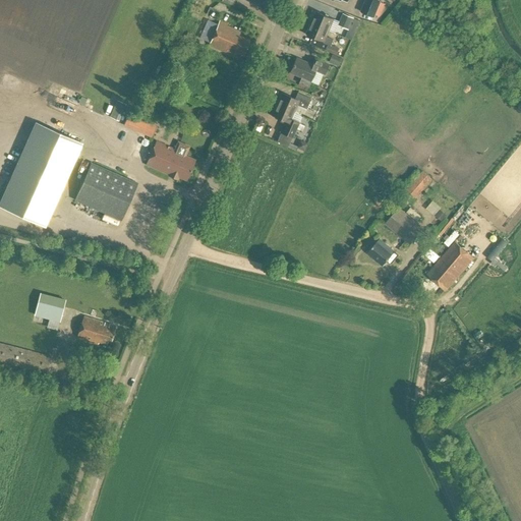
[(374,17),(375,15),(377,12),(381,13),(385,4),(381,2),(375,0),(365,0),(361,12),(374,17)]
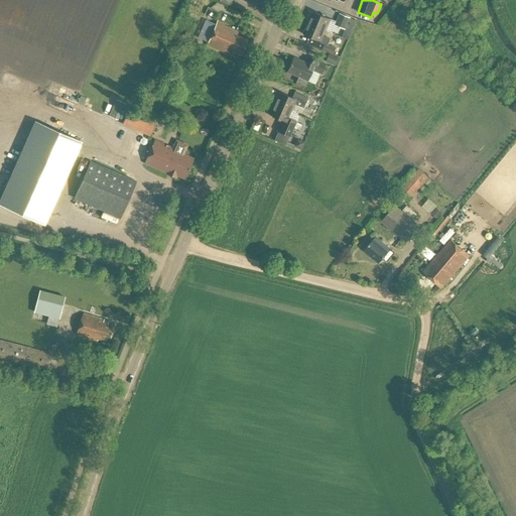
[(313,13),(308,25),(326,32),(331,20),(313,13)]
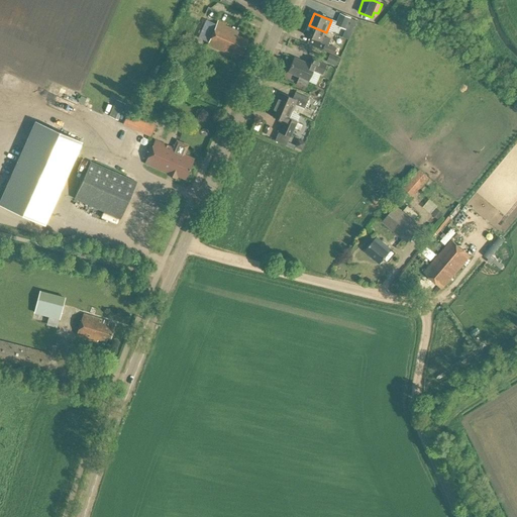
[(340,13),(335,25),(345,29),(351,18),(340,13)]
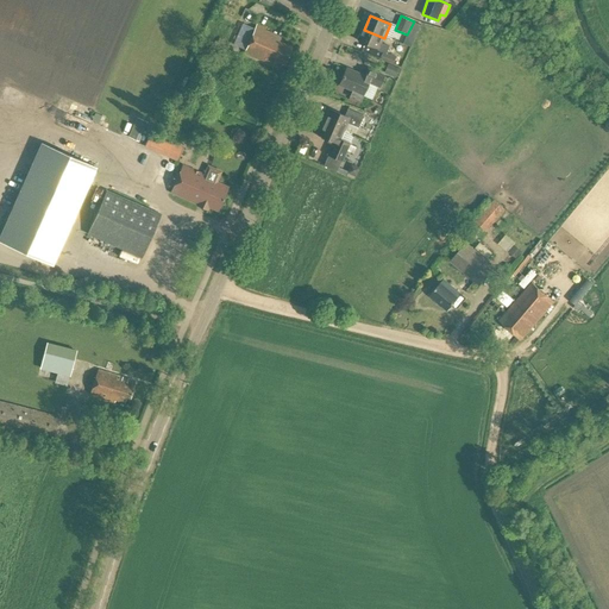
[(412,48),(421,25),(414,22),(407,35),(403,44),(412,48)]
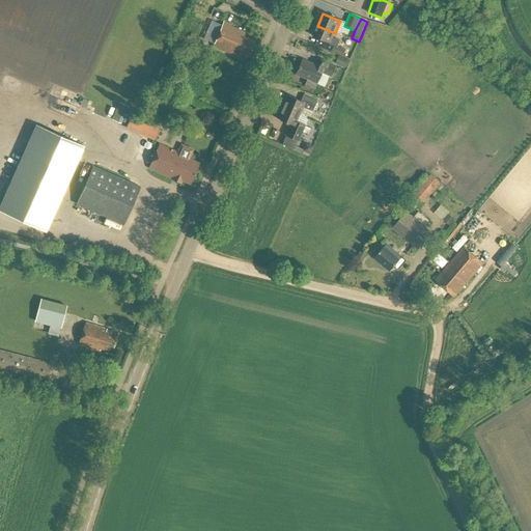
[(248,57),(254,43),(243,37),(245,33),(230,27),(231,25),(224,22),(213,46),(238,57),(240,54),(248,57)]
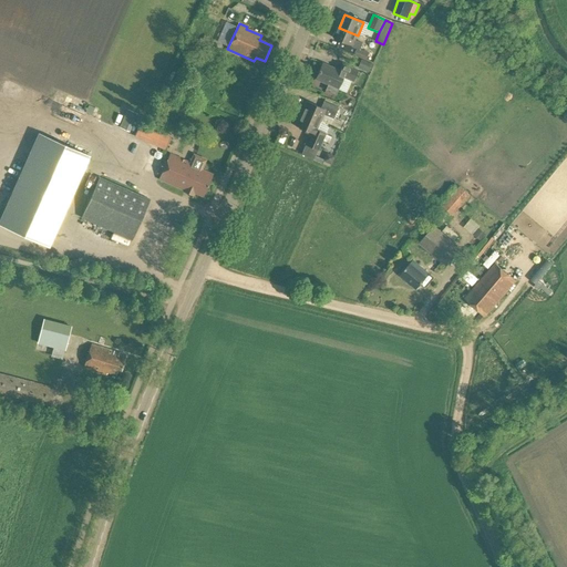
[(358,35),(339,28),(334,38),(358,48),(362,50),(364,43),(357,41),(359,35),(358,35)]
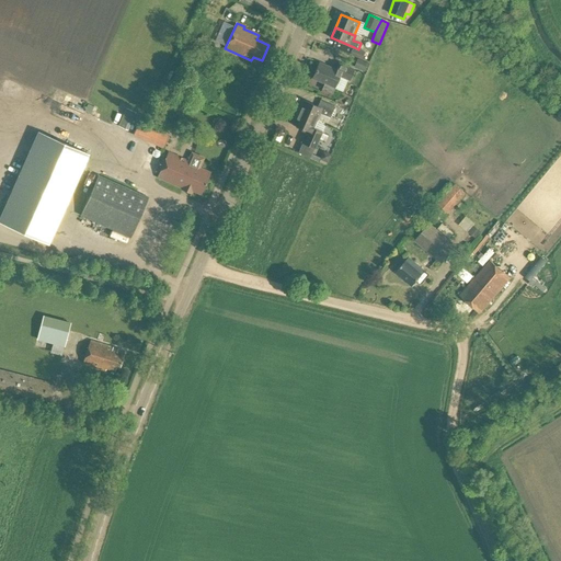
[(354,47),(351,55),(363,59),(366,53),(358,49),(354,47)]
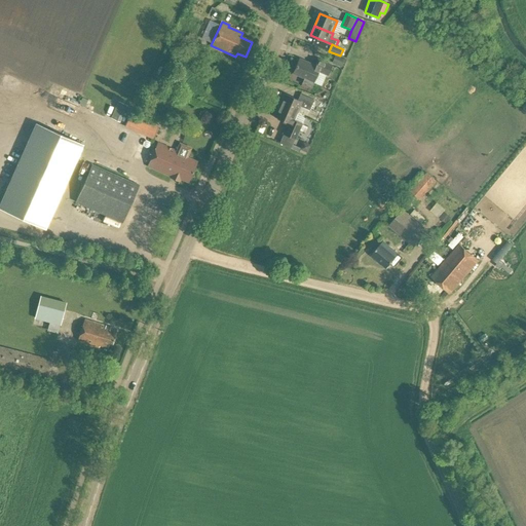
[(344,59),(335,54),(332,63),(341,67),(344,59)]
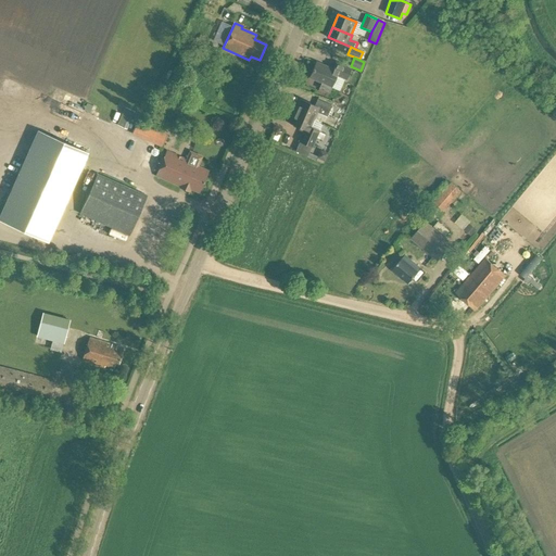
[(345,80),(351,70),(338,63),(335,71),(317,63),(311,78),(321,83),(318,89),(329,93),(331,88),(337,76),(345,80)]
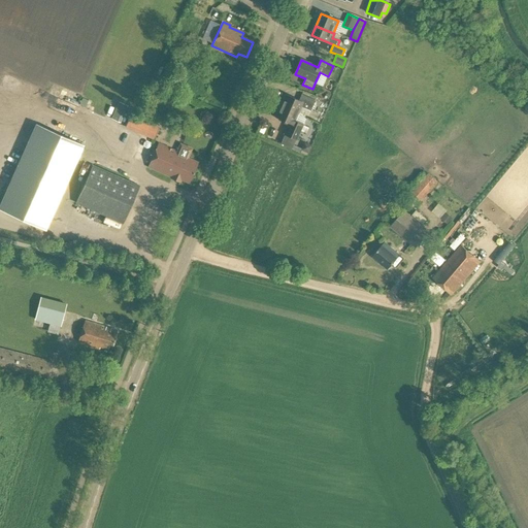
[(298,113),(300,106),(310,110),(315,100),(301,95),(298,100),(285,94),(279,105),(298,113)]
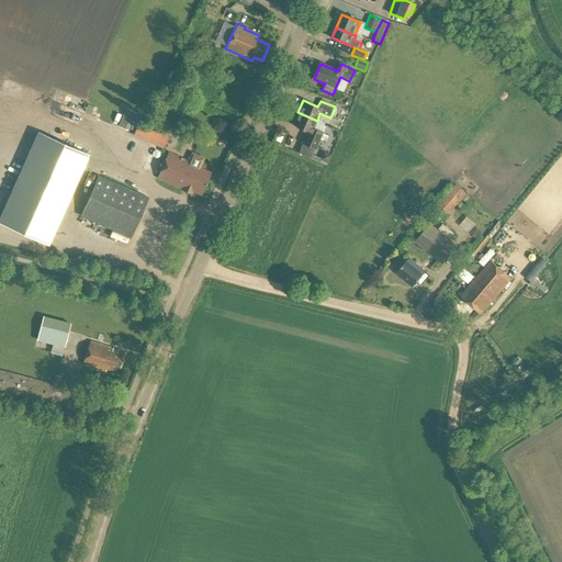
[(134,112),(126,109),(119,126),(126,130),(134,112)]
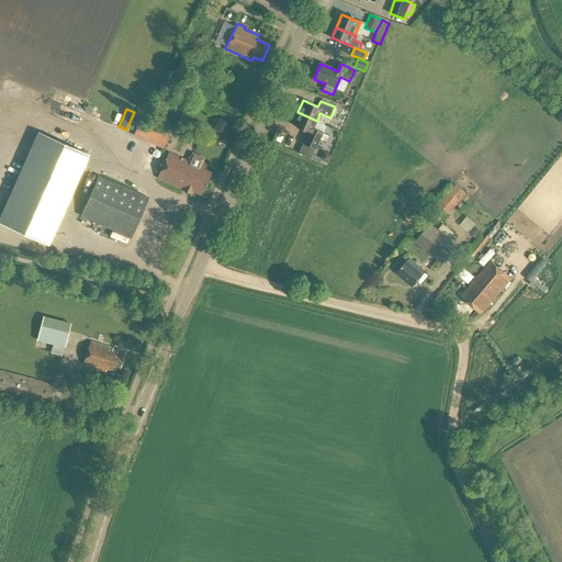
[(314,128),(317,121),(298,112),(292,125),(307,132),(302,144),(315,149),(323,132),(314,128)]
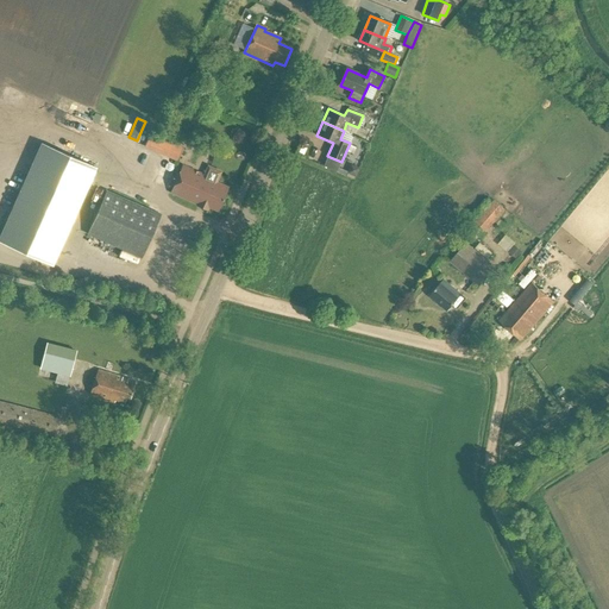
[(152,148),(157,137),(150,133),(145,144),(152,148)]
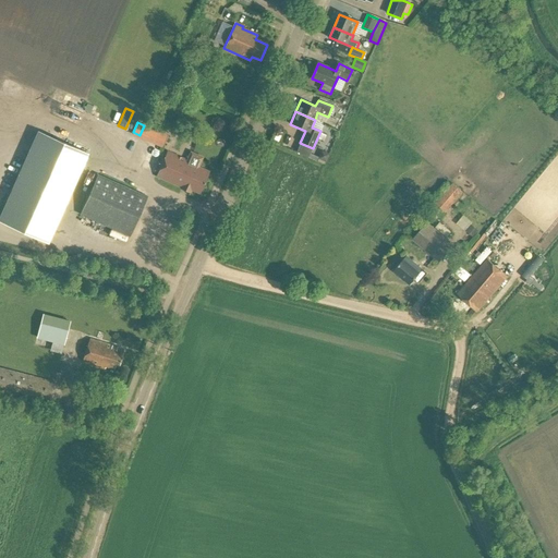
[(0,221),(48,243),(88,154),(38,131),(0,216),(0,221)]
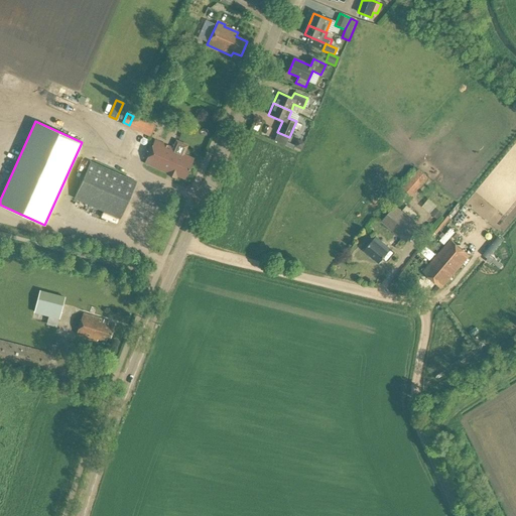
[(181,130),(184,123),(177,121),(175,128),(181,130)]
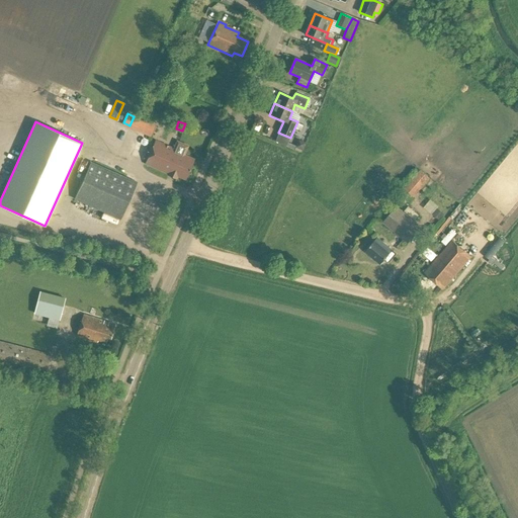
[(301,151),(306,143),(297,140),(294,147),(301,151)]
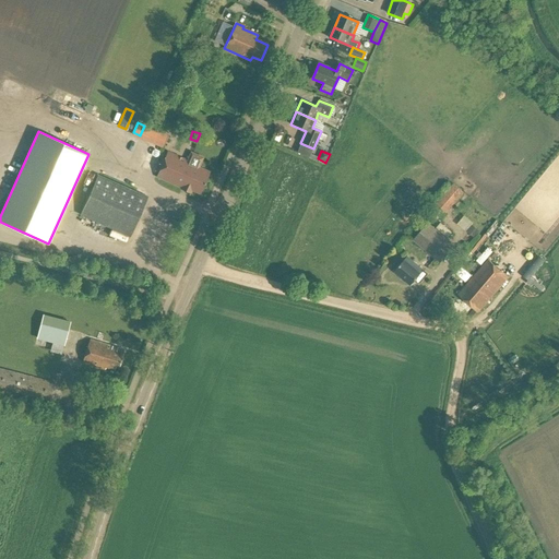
[(201,158),(190,153),(186,162),(166,152),(154,177),(179,188),(180,187),(190,191),(198,194),(207,174),(197,168),(201,158)]
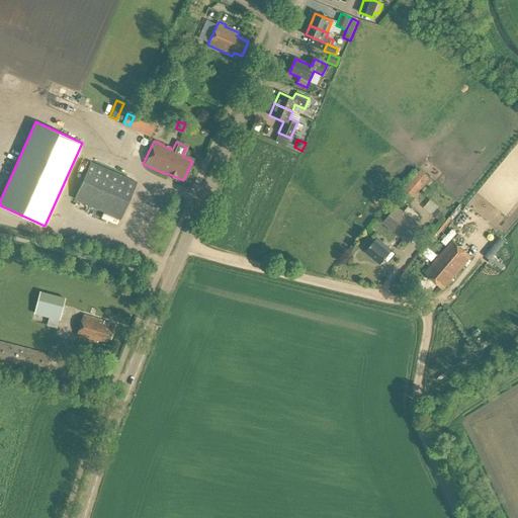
[(74,199),(120,221),(137,183),(91,162),(74,199)]
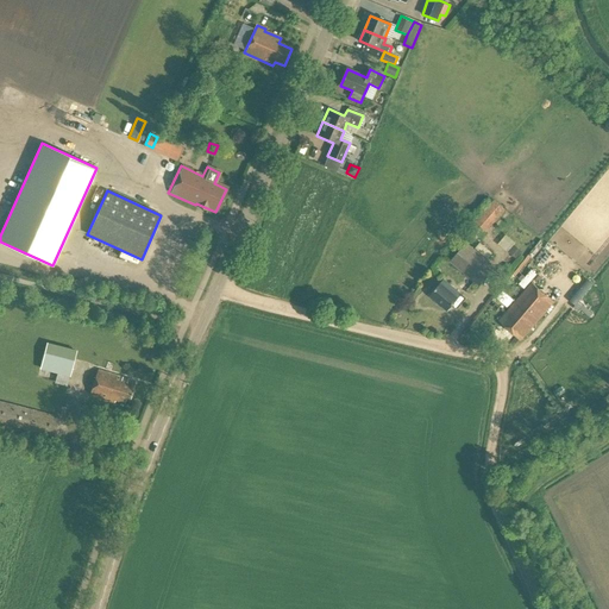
[(501,207),(495,201),(475,224),(482,228),(501,207)]
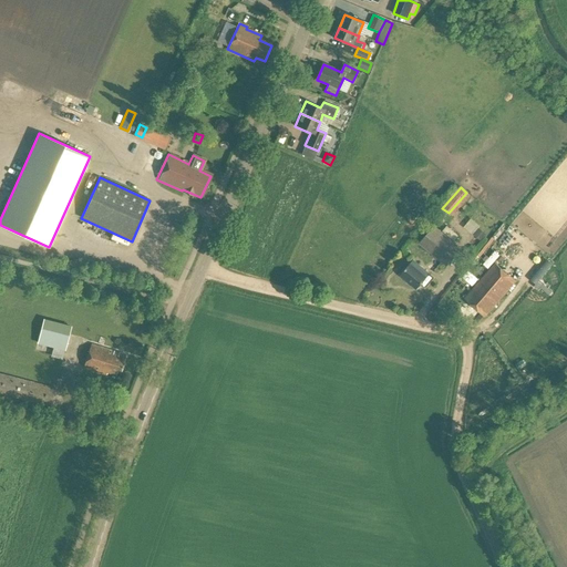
[(439,210),(430,222),(434,226),(436,227),(446,216),(439,210)]
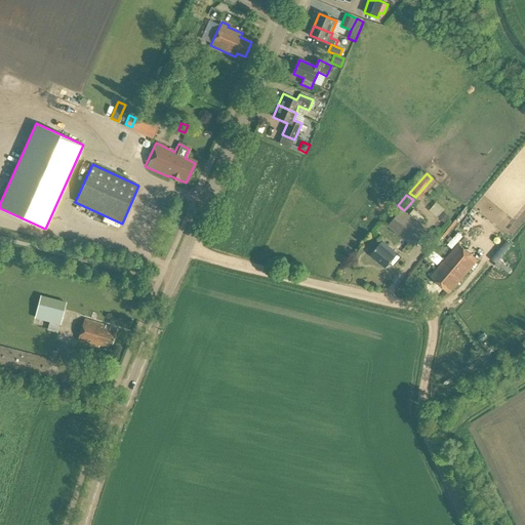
[(440,216),(447,208),(438,201),(432,209),(440,216)]
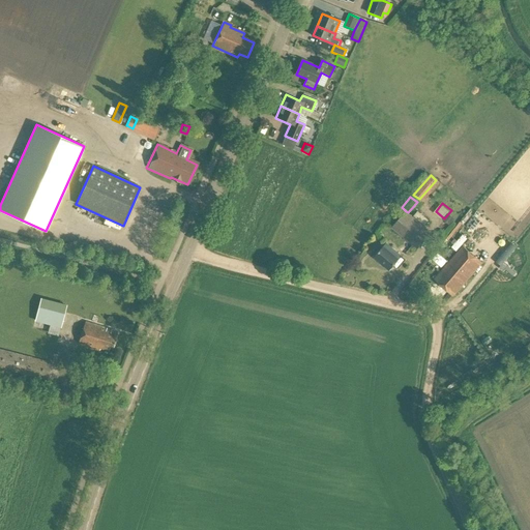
[(418,251),(432,233),(406,211),(391,228),(418,251)]
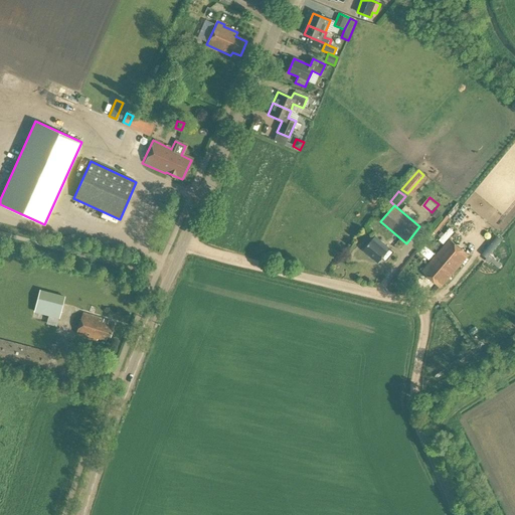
[(435,208),(431,214),(438,219),(442,213),(435,208)]
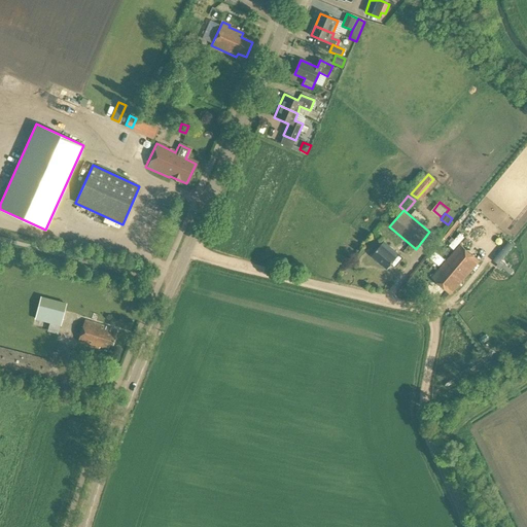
[(394,269),(401,260),(382,243),(371,257),(386,271),(390,267),(392,270),(394,269)]
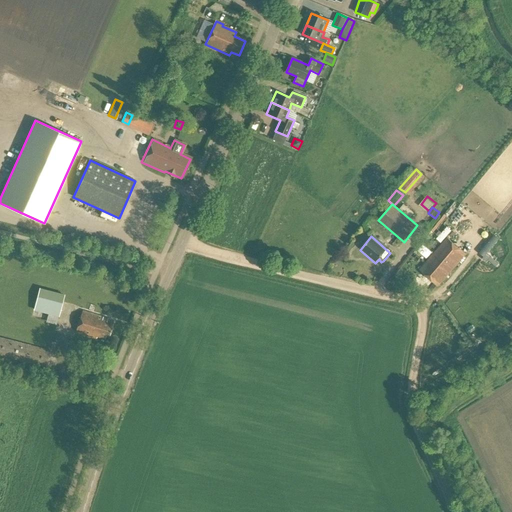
[(448,238),(420,270),(438,286),(466,255),(448,238)]
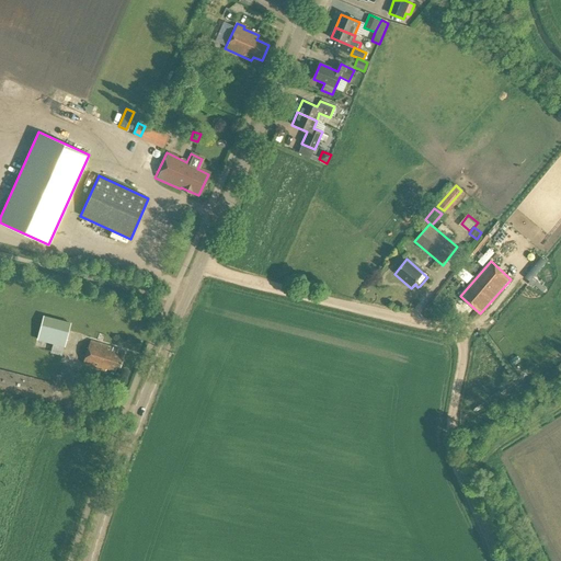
[(43,317),(37,340),(65,346),(70,323),(43,317)]
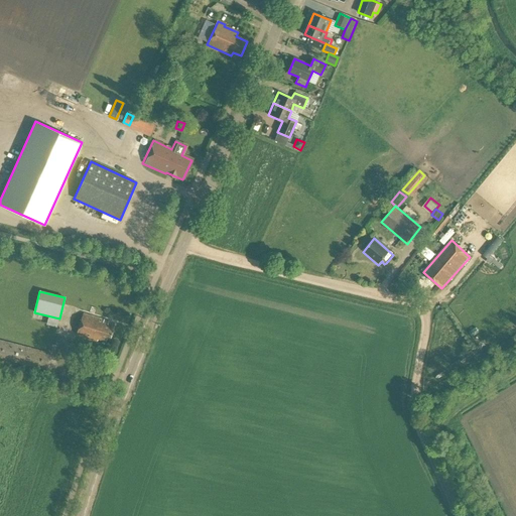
[(110,339),(115,324),(83,313),(77,335),(97,341),(98,340),(106,342),(107,338),(110,339)]
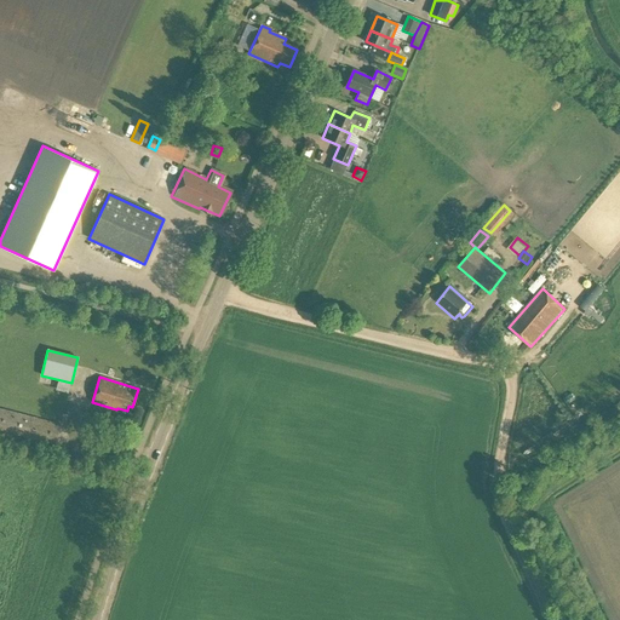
[(0,430),(55,445),(59,425),(0,409),(0,430)]
